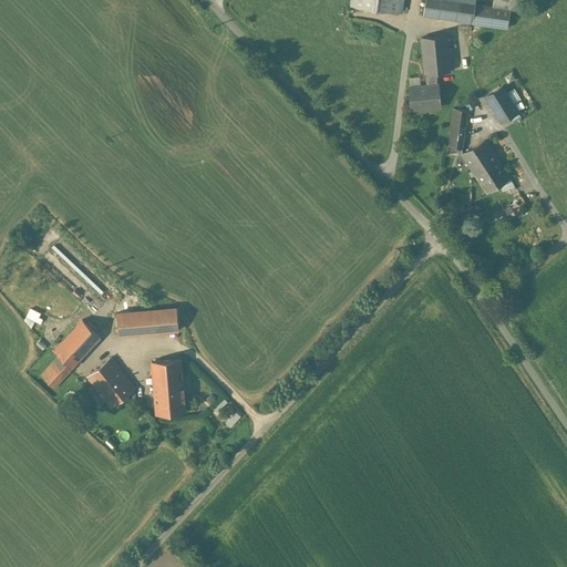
[(402,0),(351,0),(351,4),(401,11),(402,0)]
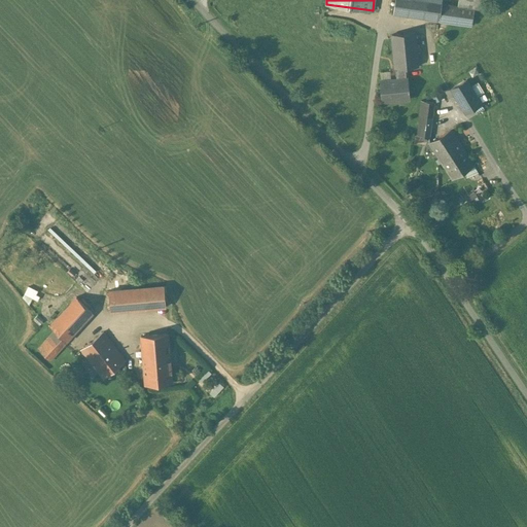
[(431,0),(395,0),(393,13),(428,19),(431,0)]
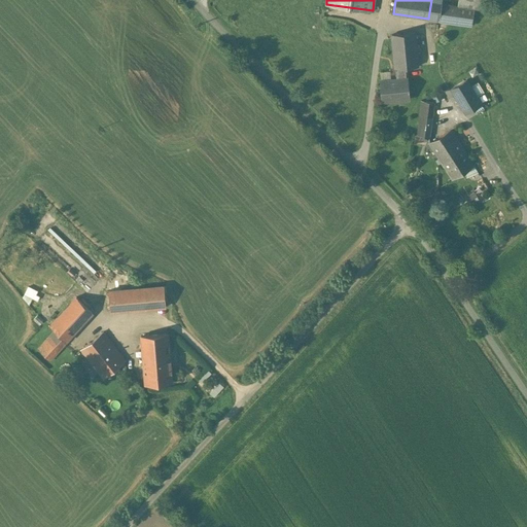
[(442,0),(431,0),(428,19),(438,21),(442,2),(442,0)]
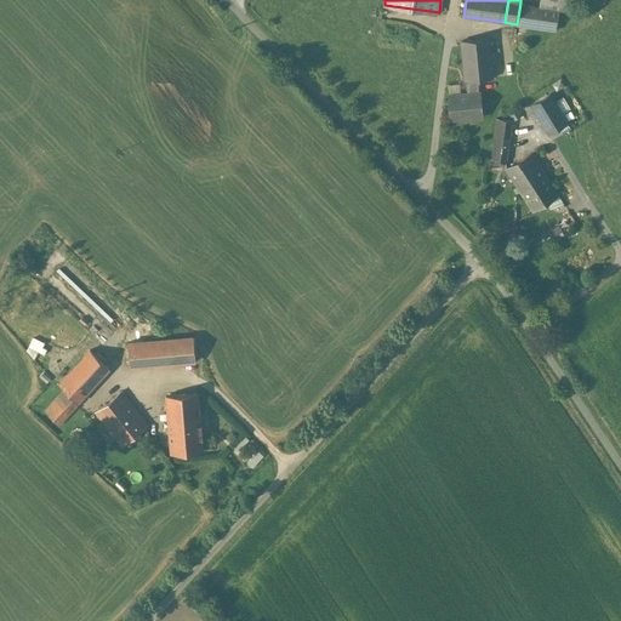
[(540,0),(540,6),(520,3),(517,24),(556,29),(560,0),(540,0)]
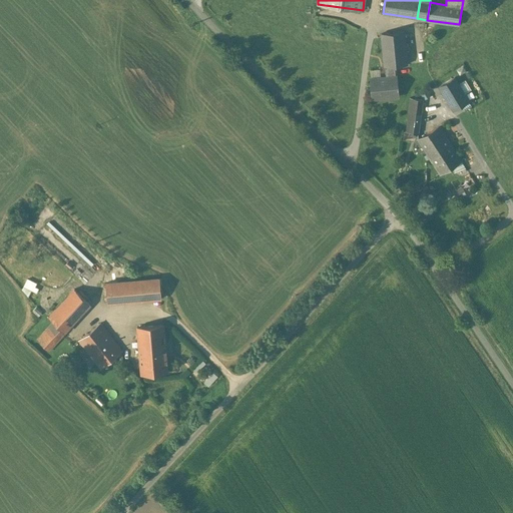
[(404,31),(382,33),(385,66),(394,65),(407,64),(404,31)]
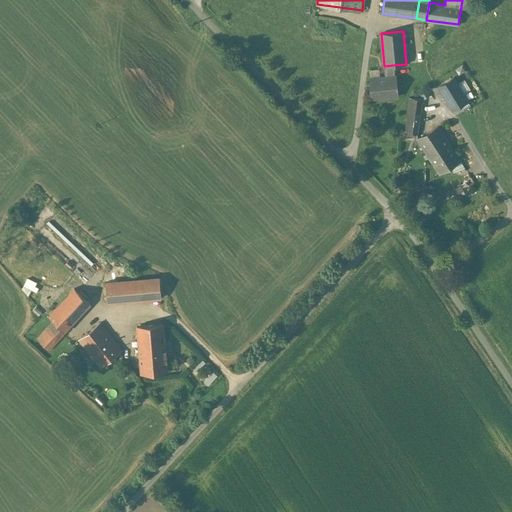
[(393,65),(385,66),(386,77),(395,76),(393,65)]
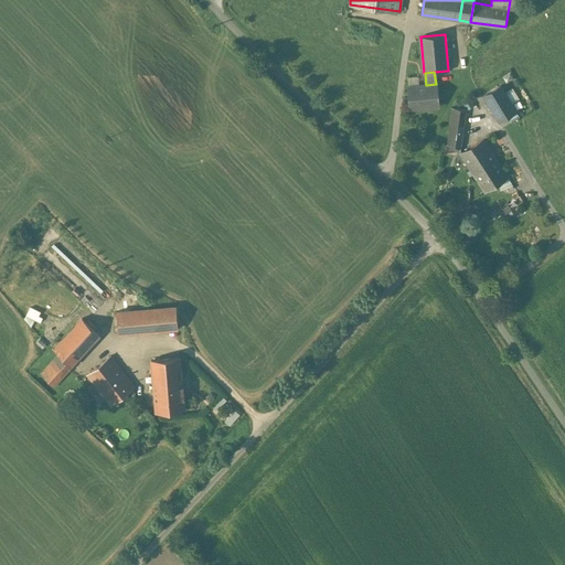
[(426,85),(407,86),(409,108),(438,106),(437,84),(436,84),(426,85)]
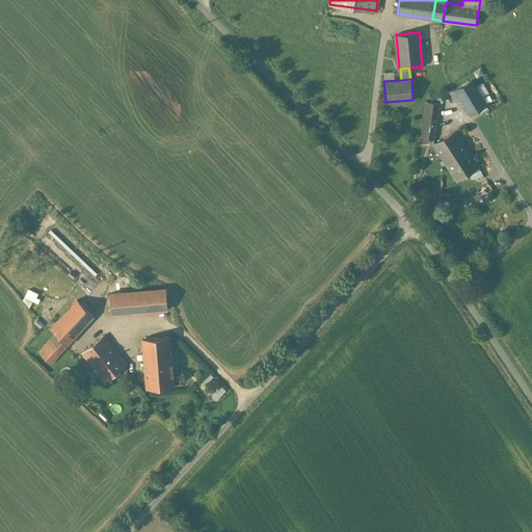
[(471,81),(456,90),(470,113),(485,104),(471,81)]
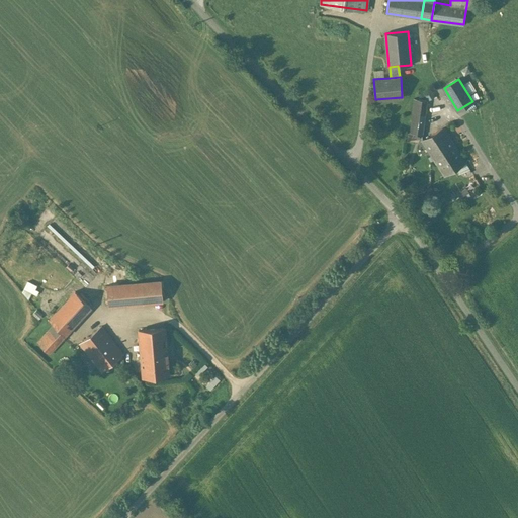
[(427,100),(414,99),(411,118),(412,118),(424,120),(427,100)]
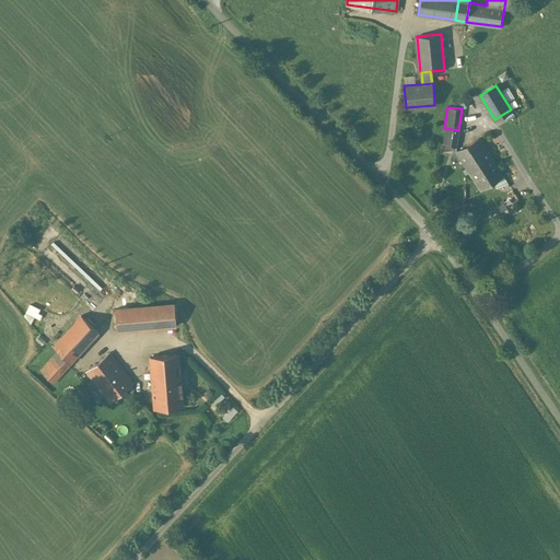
[(458,130),(445,128),(443,143),(456,146),(458,130)]
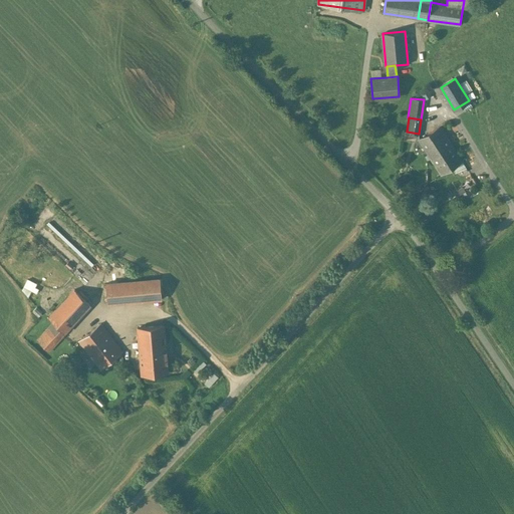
[(451,120),(420,140),(430,157),(451,145),(461,138),(451,120)]
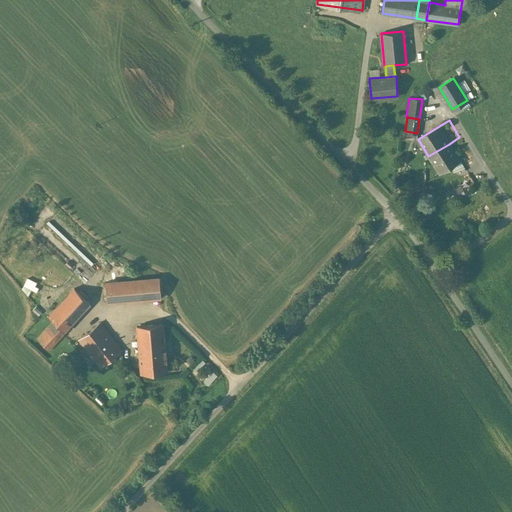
[(449,144),(428,156),(438,173),(459,161),(449,144)]
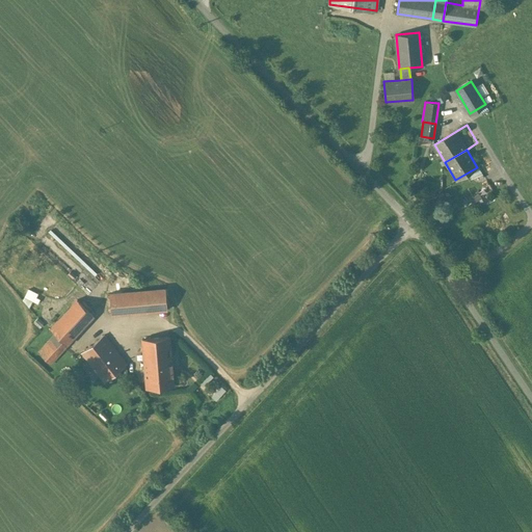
[(34,298),(36,299),(40,292),(29,288),(24,301),(31,304),(34,298)]
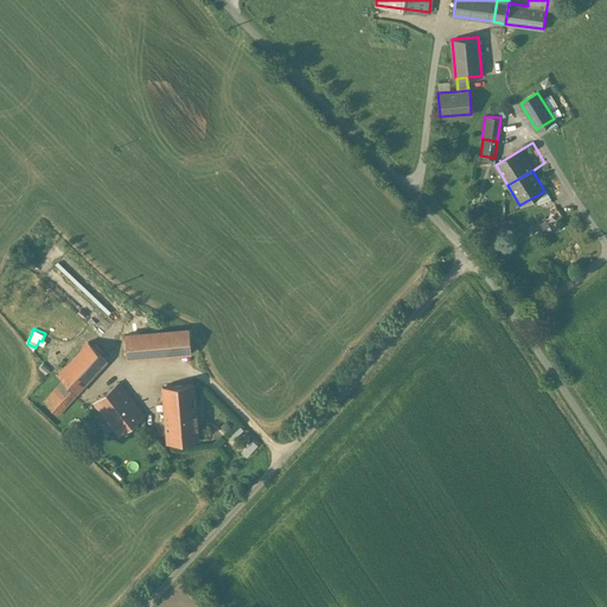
[(189,328),(125,334),(127,358),(191,352),(189,328)]
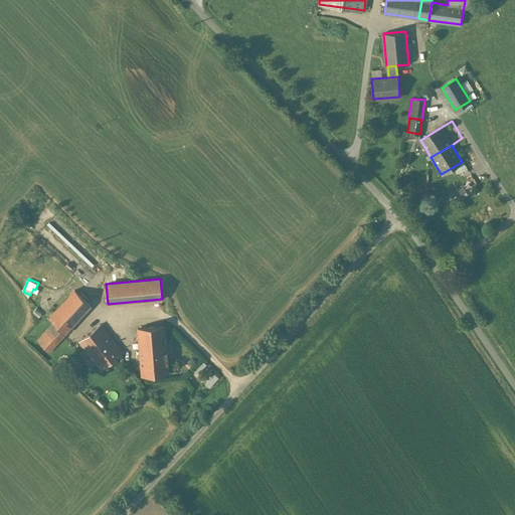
[(74,290),(48,318),(53,323),(65,333),(92,306),(74,290)]
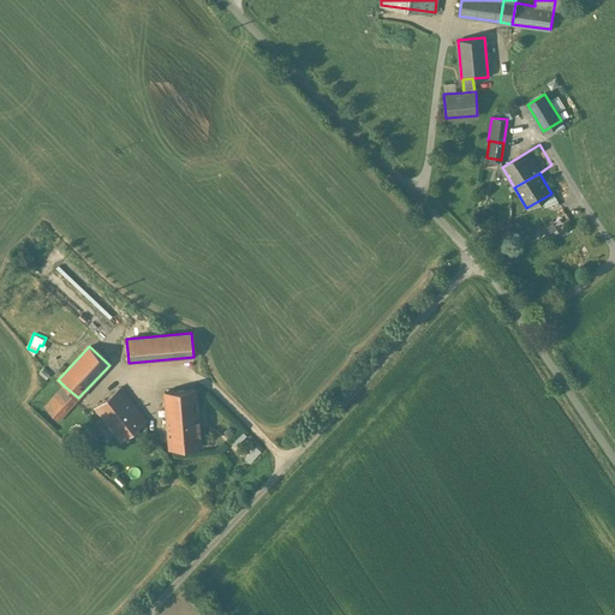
[(78,398),(64,386),(45,407),(58,419),(78,398)]
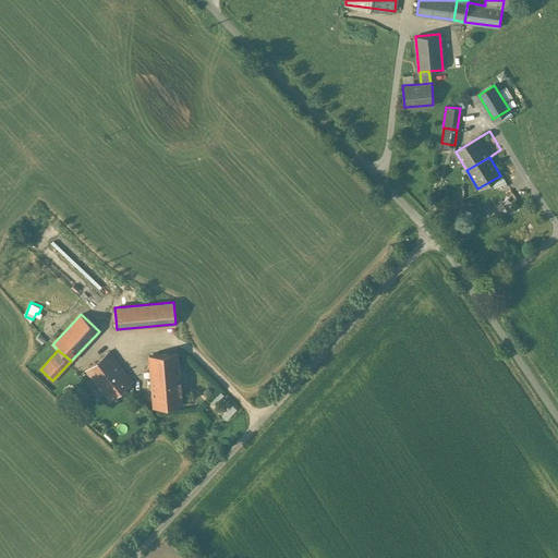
[(132,381),(109,351),(86,368),(110,399),(132,381)]
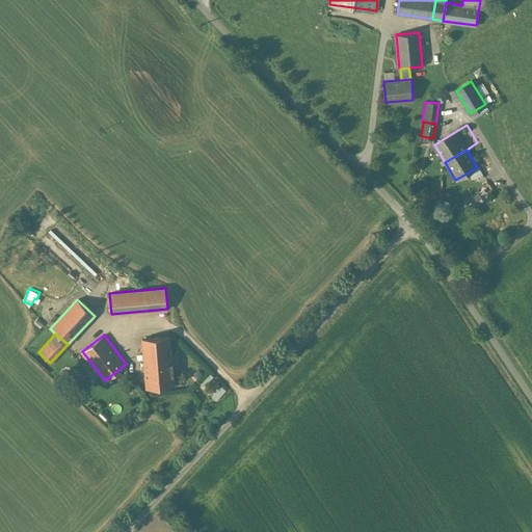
[(169,336),(142,339),(143,348),(144,369),(145,371),(173,369),(169,336)]
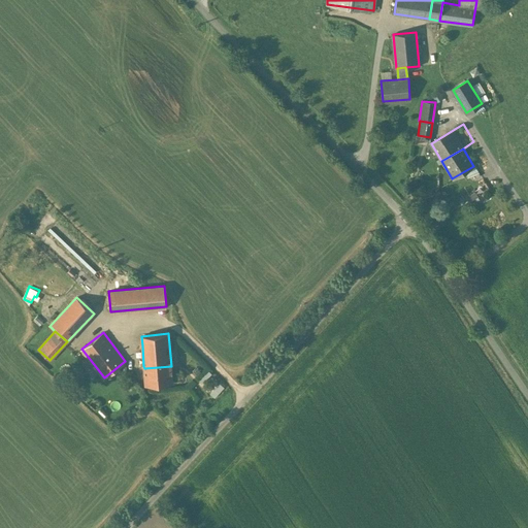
[(171,366),(144,368),(145,385),(172,383),(171,366)]
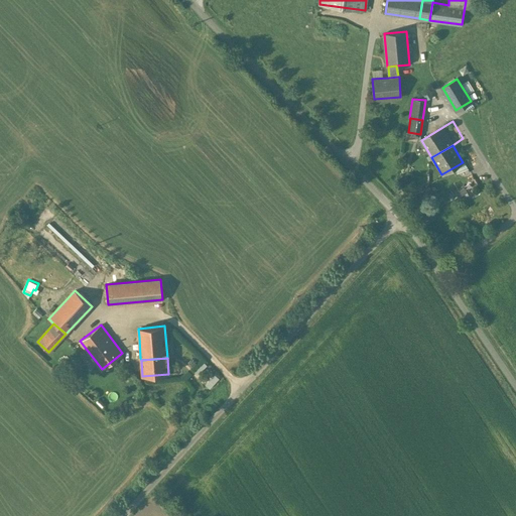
[(216,374),(206,384),(211,389),(221,378),(216,374)]
